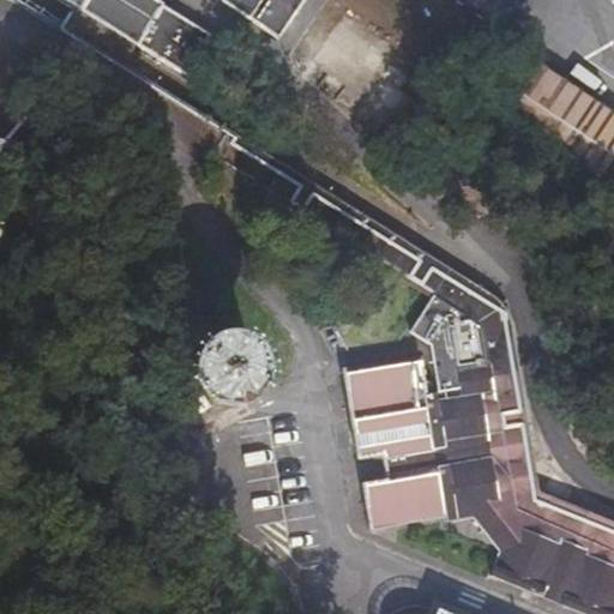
[(162,6),(152,0),(58,0),(136,48),(162,6)]
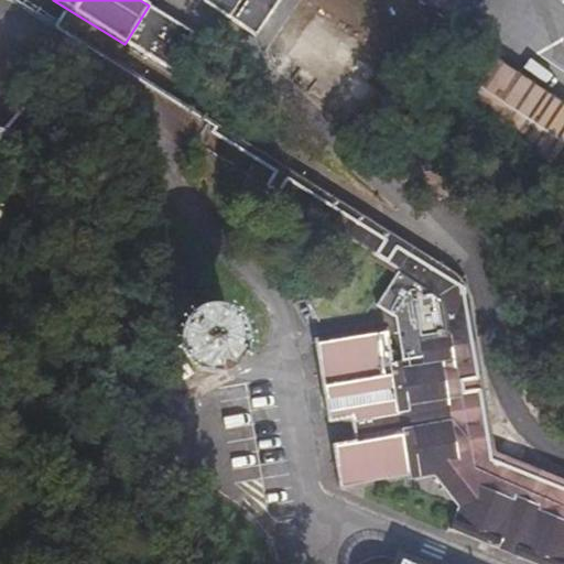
[(548,170),(563,143),(563,105),(491,57),(457,107),(456,109),(473,119),(548,170)]
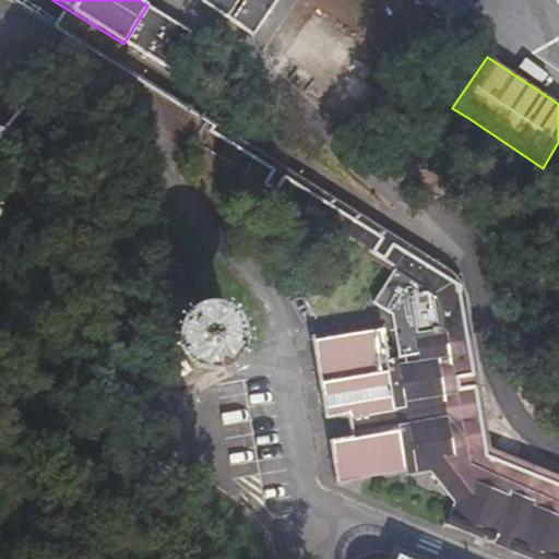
[(558,558),(558,475),(478,442),(459,277),(205,121),(191,143),(371,304),(390,314),(397,358),(388,359),(382,330),(310,336),(324,419),(347,416),(351,437),(328,441),(334,473),(418,459),(454,502),(444,524),(530,558),(558,558)]
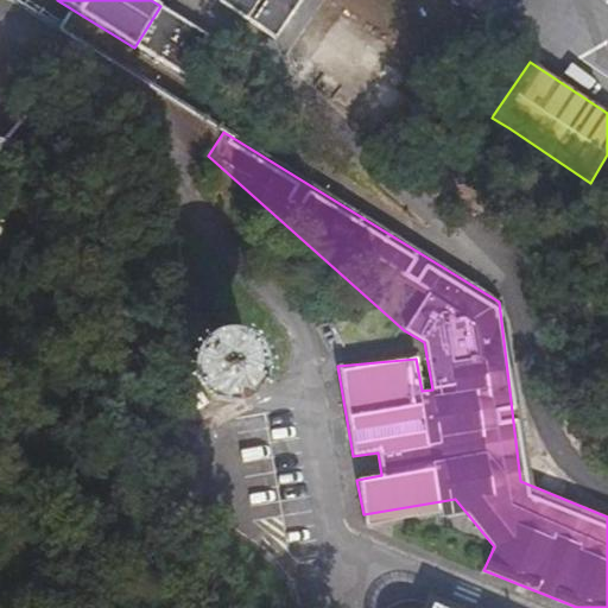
[(255,388),(255,375),(253,365),(248,356),(244,352),(234,346),(221,342),(208,343),(197,349),(189,358),(184,366),(182,380),(183,388),(185,397),(189,403),(195,409),(204,415),(214,417),(223,417),(232,415),(242,409),(249,401),(255,388)]
